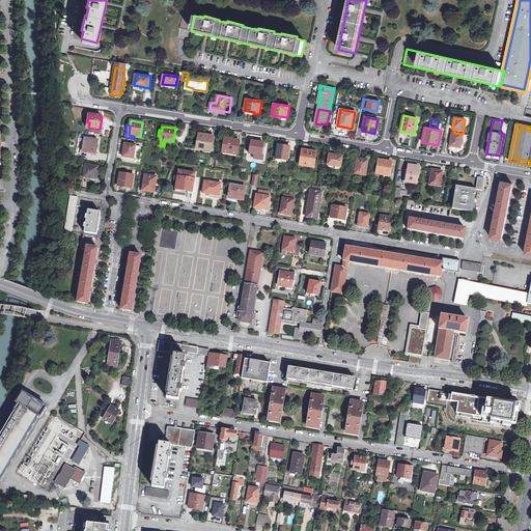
[(530,131),(520,129),(514,158),(530,161),(530,131)]
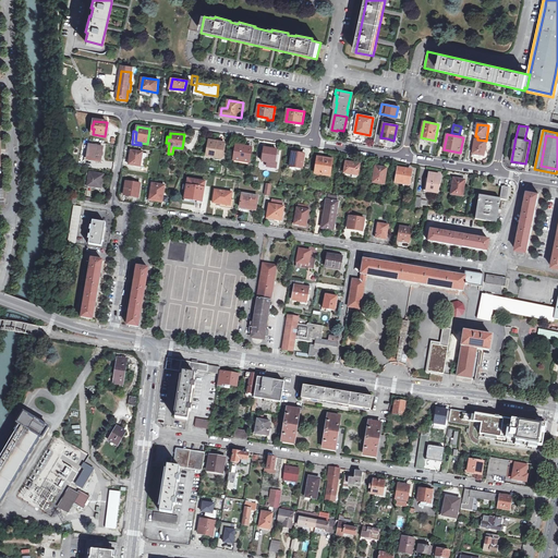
[(483,155),(484,145),(486,145),(487,141),(486,141),(477,140),(475,138),(473,153),(483,155)]
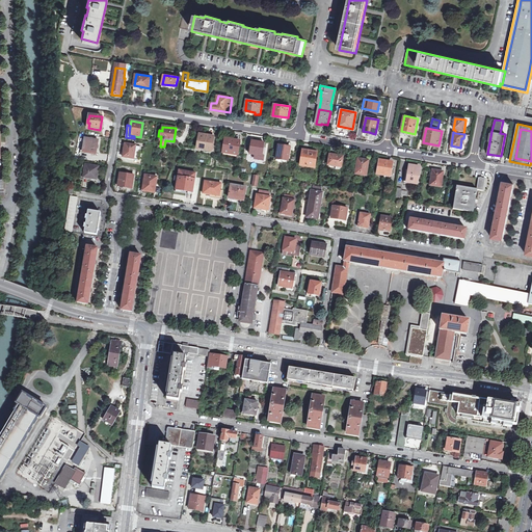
[(198,134),(197,145),(206,147),(206,149),(211,150),(213,136),(198,134)]
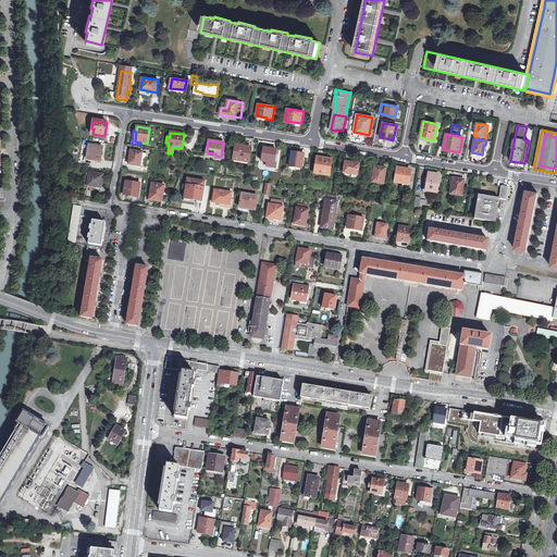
[(100,161),(103,147),(89,145),(86,159),(100,161)]
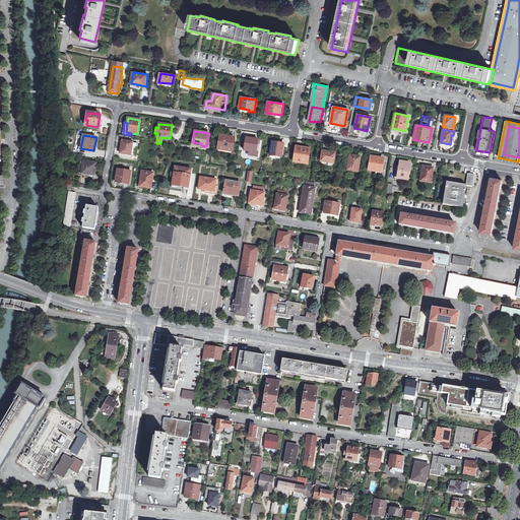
[(219,135),(217,148),(225,150),(225,151),(232,152),(234,137),(219,135)]
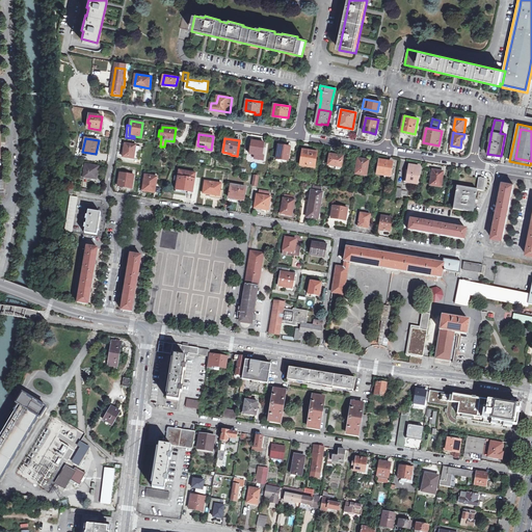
[(249,154),(256,155),(262,156),(261,158),(264,158),(266,143),(251,141),(249,154)]
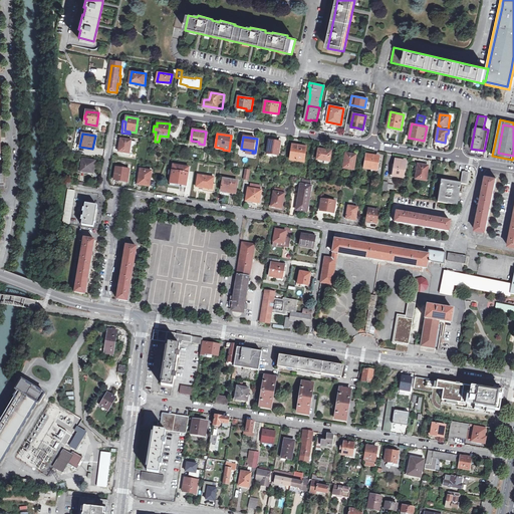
[(129,154),(130,153),(134,154),(136,142),(132,141),(121,139),(120,148),(119,148),(118,152),(129,154)]
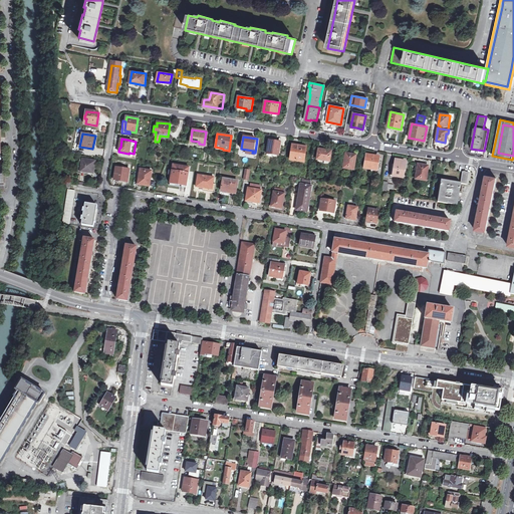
[(269,141),(267,154),(272,155),(278,156),(280,143),(269,141)]
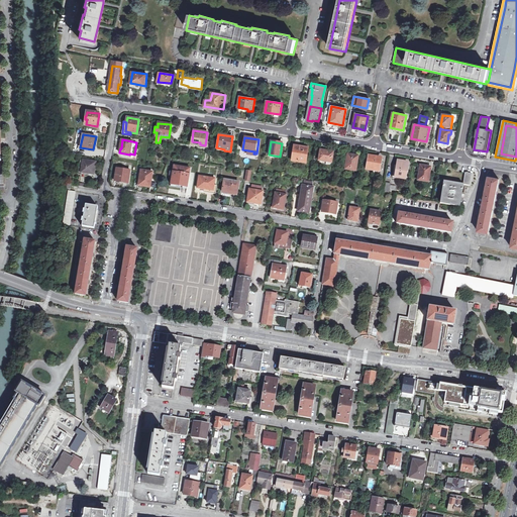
[(305,163),(308,148),(295,146),(292,161),(305,163)]
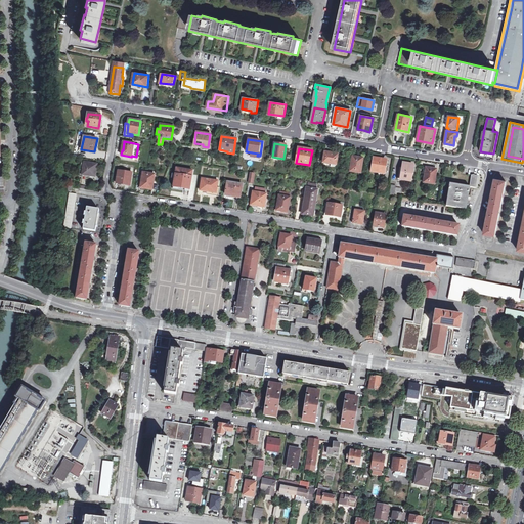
[(336,168),(336,165),(337,165),(338,154),(324,151),(322,163),(324,163),(323,166),(336,168)]
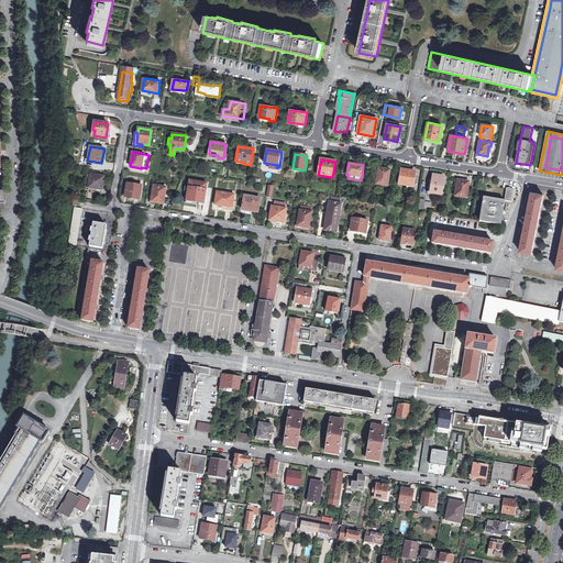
[(378,168),(378,169),(377,174),(376,184),(387,186),(389,178),(387,178),(389,169),(378,168)]
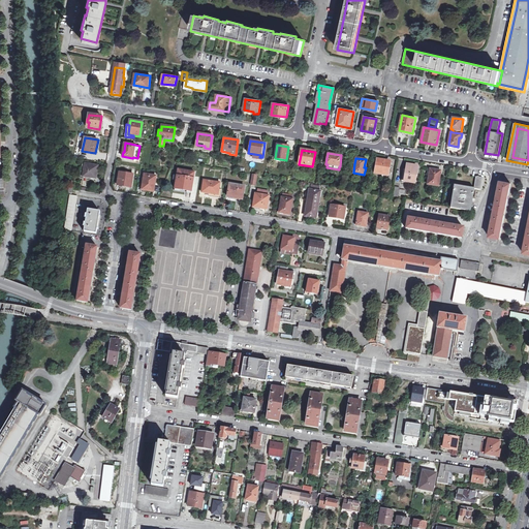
[(390,176),(391,166),(389,166),(390,161),(377,160),(375,174),(390,176)]
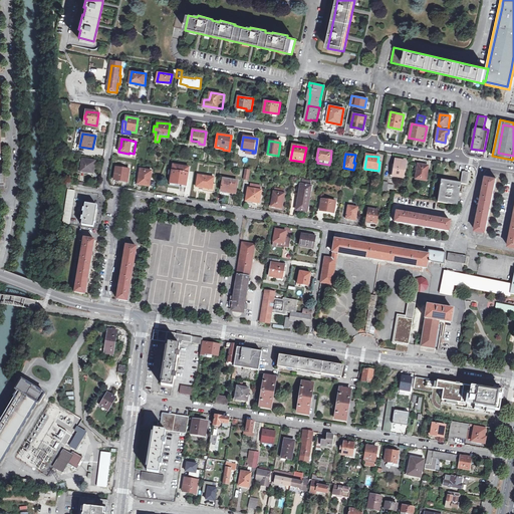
[(79,159),(77,173),(80,173),(80,172),(85,173),(85,175),(87,175),(88,175),(92,175),(94,162),(79,159)]
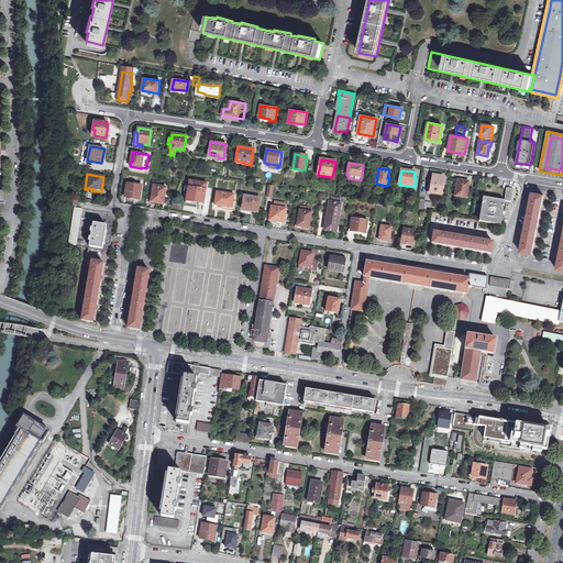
[(433,175),(432,180),(430,192),(441,195),(444,177),(433,175)]
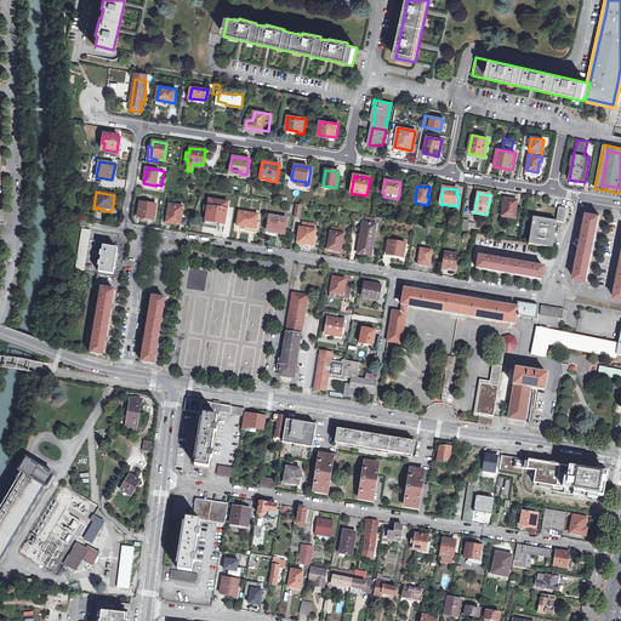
[(209,206),(208,211),(206,211),(205,218),(211,220),(211,221),(212,222),(217,222),(217,221),(220,221),(224,222),(228,200),(209,197),(208,206),(209,206)]
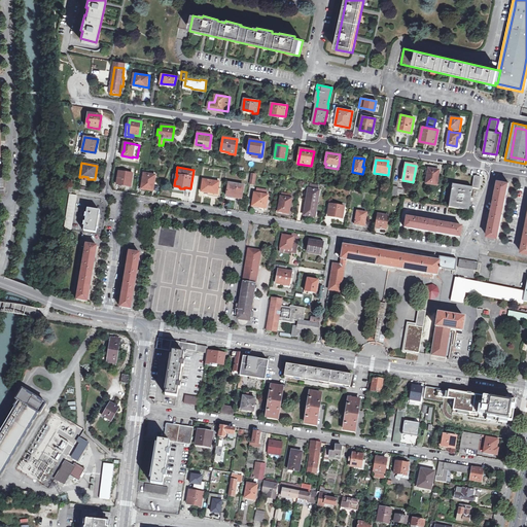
[(437,170),(428,169),(427,175),(426,183),(436,185),(438,177),(436,177),(437,170)]
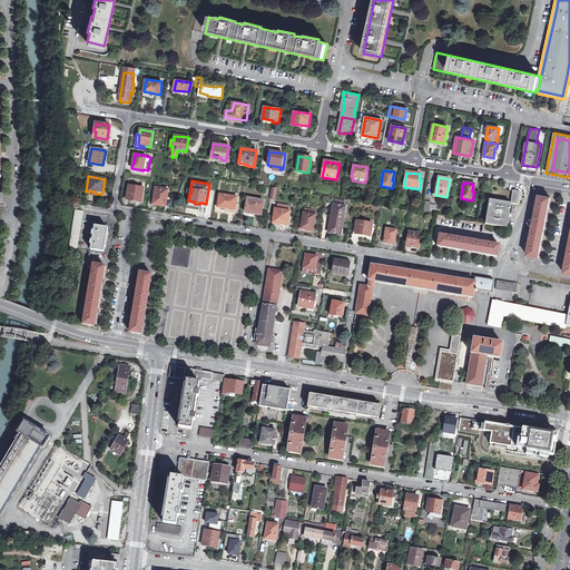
[(141,202),(144,188),(128,186),(126,199),(141,202)]
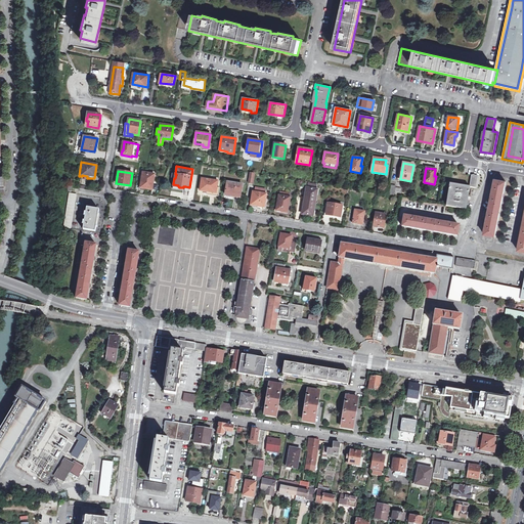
[(150,189),(151,182),(154,182),(155,174),(143,173),(140,188),(150,189)]
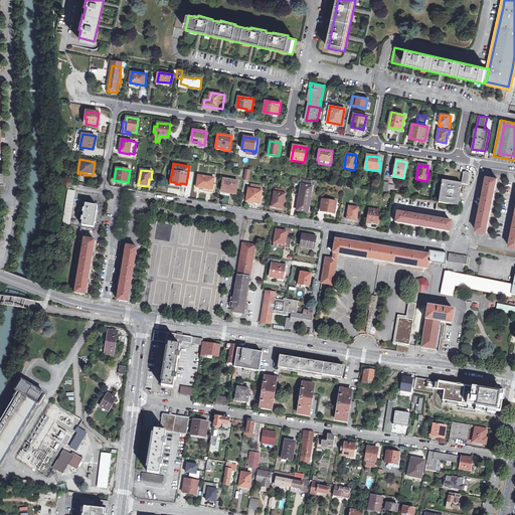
[(212,190),(213,184),(214,178),(198,175),(196,187),(203,188),(212,190)]
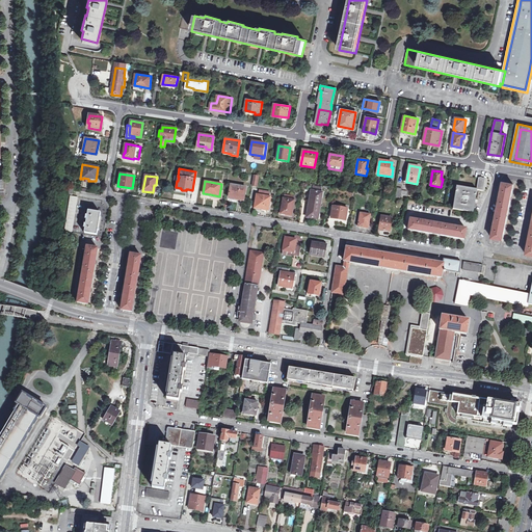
[(501,240),(502,236),(503,236),(507,216),(506,216),(507,209),(509,209),(513,189),(511,188),(512,184),(503,183),(491,238),(501,240)]
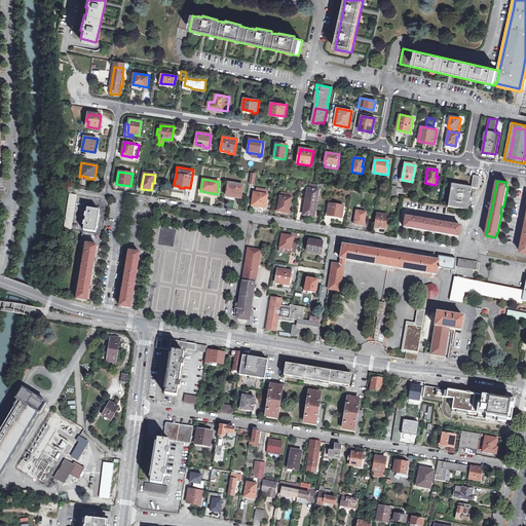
[(232,196),(232,195),(241,196),(243,185),(228,183),(226,195),(232,196)]
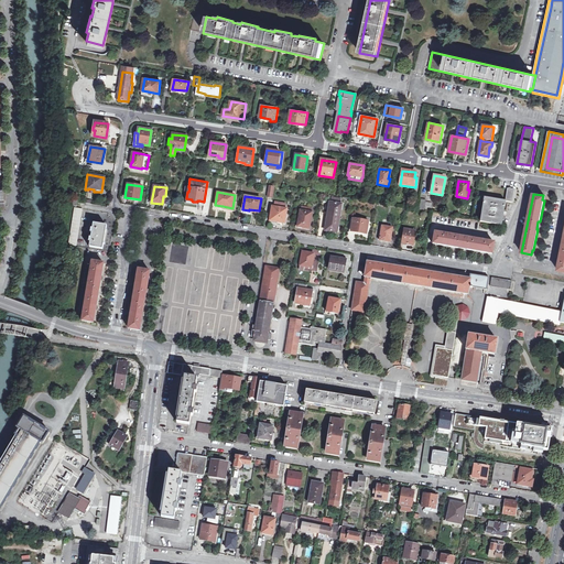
[(502,226),(506,202),(506,201),(484,197),(480,221),(502,226)]
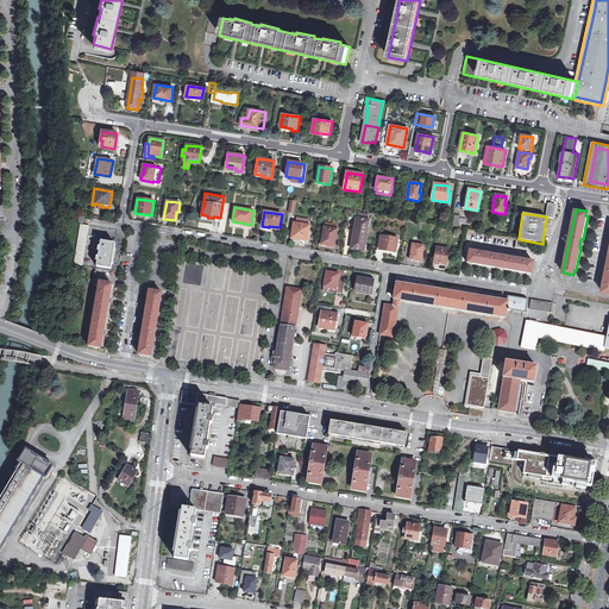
[(364,251),(369,220),(368,220),(368,215),(358,214),(358,219),(357,224),(356,224),(352,245),(353,245),(353,249),(364,251)]
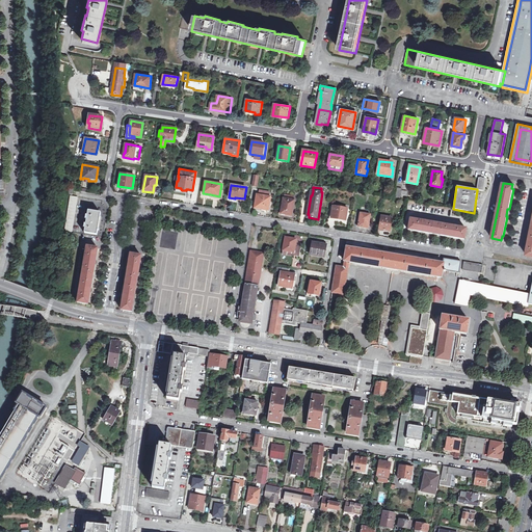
[(222,191),(220,190),(219,196),(210,194),(209,197),(221,200),(222,191)]
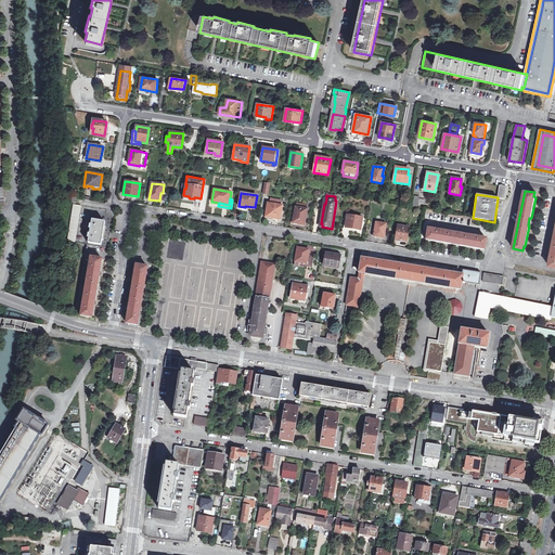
[(268,203),(266,215),(273,216),(272,219),(280,220),(282,205),(281,205),(281,201),(270,198),(270,203),(268,203)]
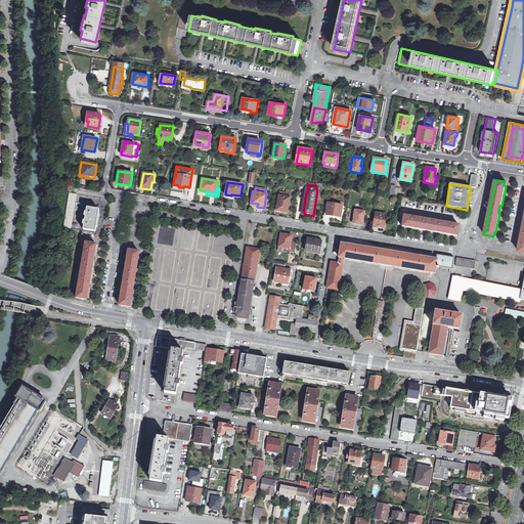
[(287,212),(288,205),(289,205),(290,198),(289,197),(290,193),(280,191),(279,195),(278,195),(276,211),(287,212)]
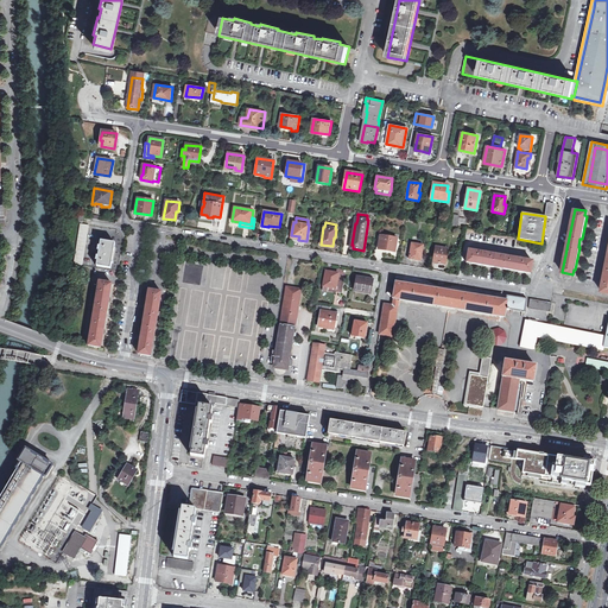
[(88,226),(80,223),(74,264),(82,265),(88,226)]
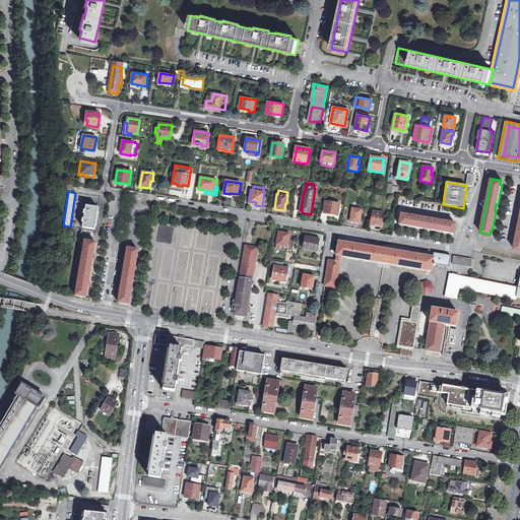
[(328,215),(328,213),(337,215),(339,204),(325,201),(323,214),(328,215)]
